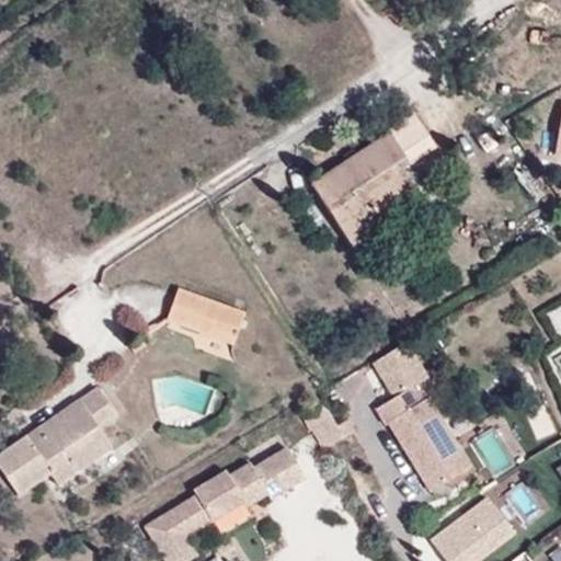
[(368,218),(400,197),(408,193),(397,173),(436,148),(415,116),(389,133),(391,136),(313,186),(353,248),(377,232),(368,218)]
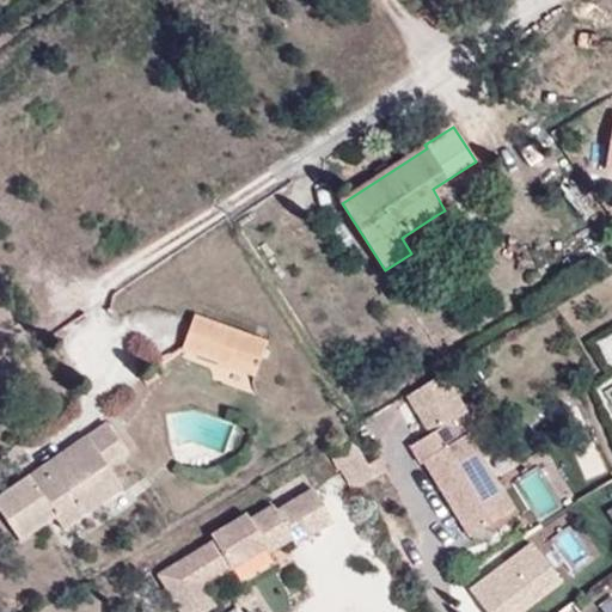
[(446,232),(436,215),(402,238),(411,254),(446,232)]
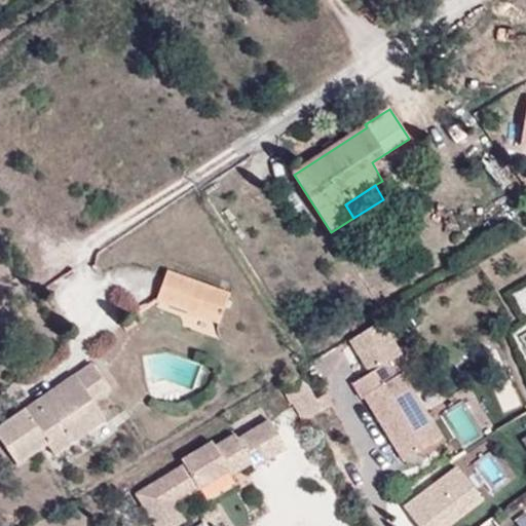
[(167,271),(157,301),(218,324),(228,295),(167,271)]
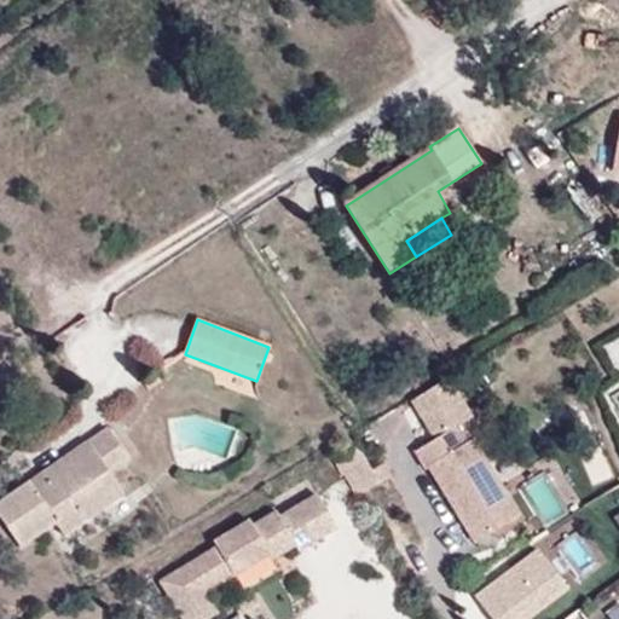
[(449,380),(412,401),(435,440),(416,452),(427,468),(429,467),(476,543),(519,516),(473,440),(467,444),(457,427),(472,418),(449,380)]
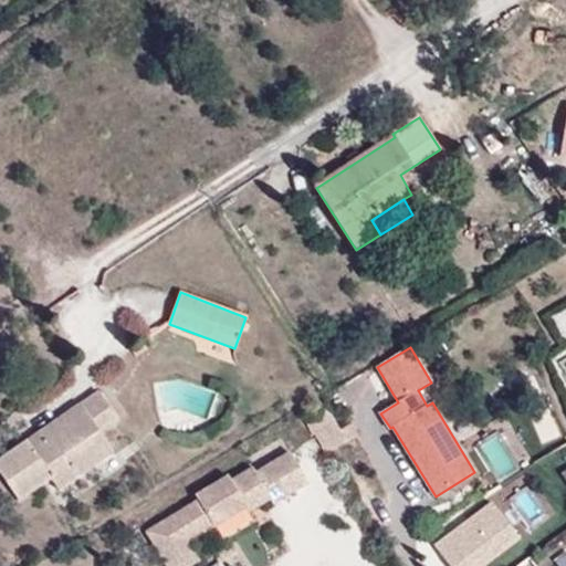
[(441,397),(431,383),(418,390),(427,406),(432,402),(441,397)]
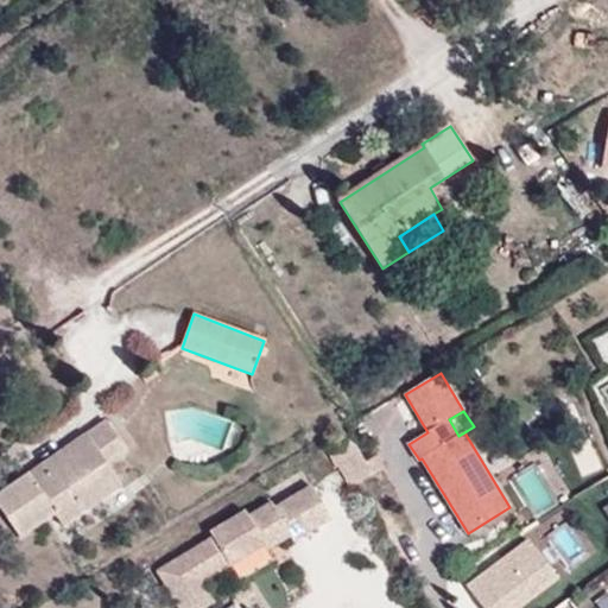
[(107,422),(88,436),(93,444),(36,482),(30,475),(0,495),(0,505),(23,538),(56,514),(64,529),(88,513),(74,489),(107,467),(128,454),(107,422)]
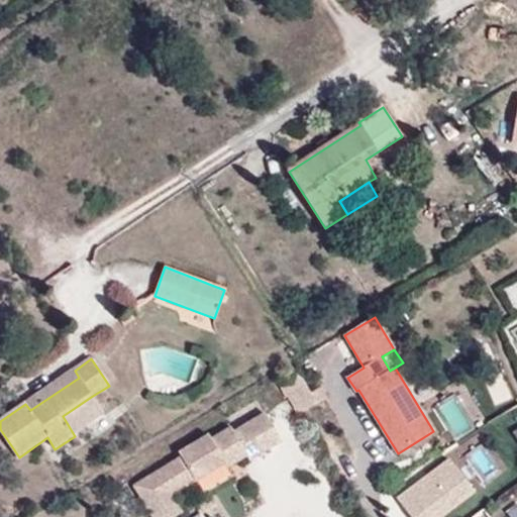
[(79,378),(75,371),(25,404),(30,410),(79,378)]
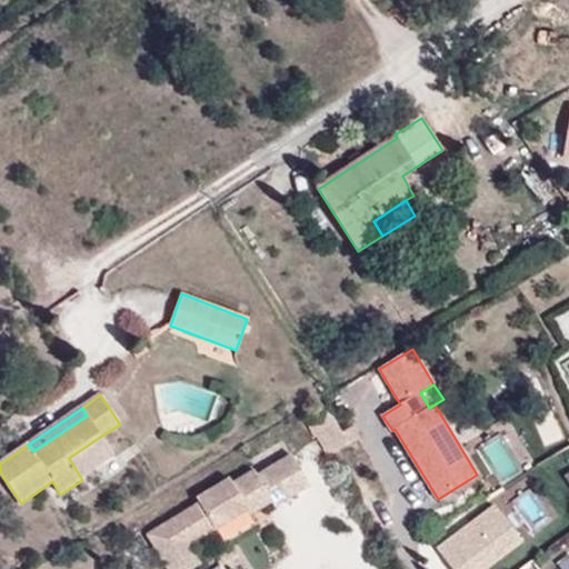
[(115,457),(100,437),(69,458),(82,480),(115,457)]
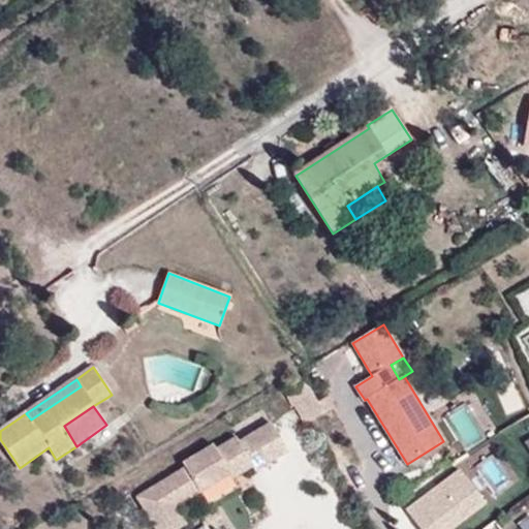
[(182,461),(186,467),(135,496),(155,528),(183,512),(179,506),(232,474),(235,477),(254,466),(256,469),(290,449),(273,419),(240,439),(238,435),(218,446),(215,441),(182,461)]
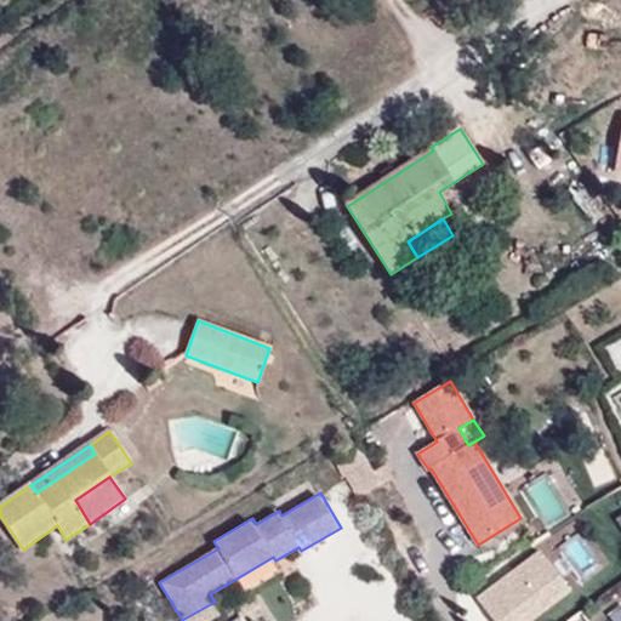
[(369,493),(359,499),(368,514),(377,508),(369,493)]
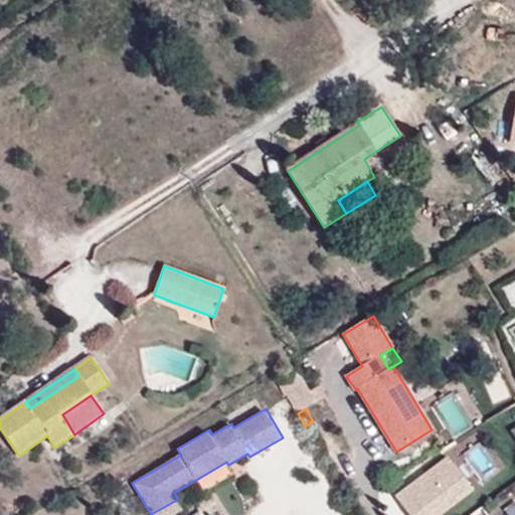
[(455,456),(395,492),(409,514),(448,514),(446,511),(478,492),(455,456)]
